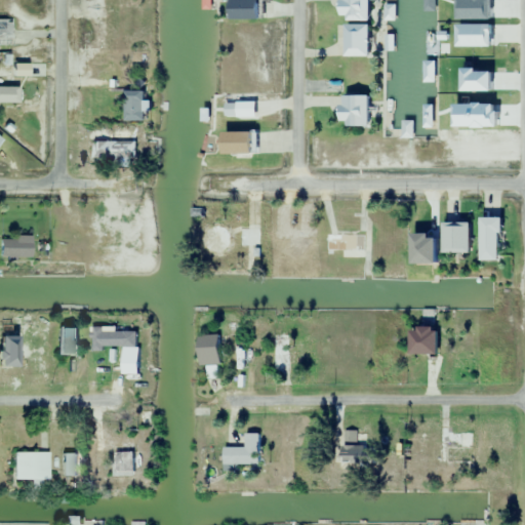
[(227,0),(228,19),(258,19),(257,0),(227,0)]
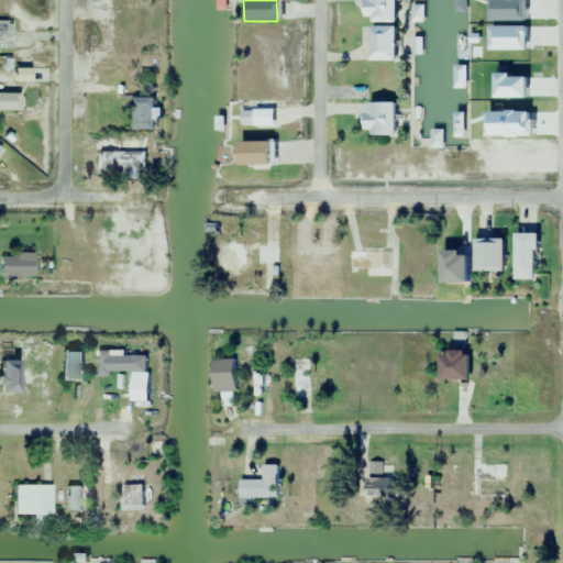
[(395,22),(394,0),(363,0),(363,22),(395,22)]
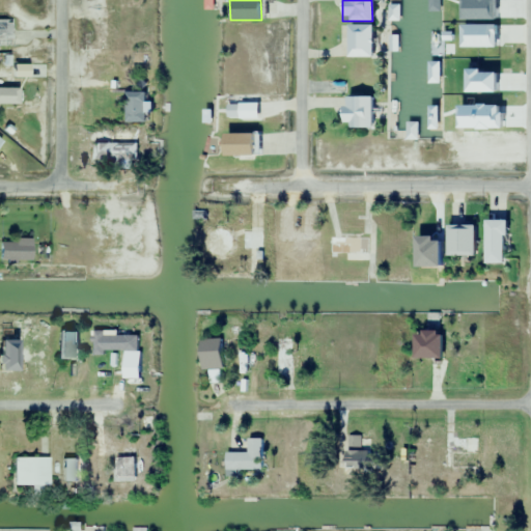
[(0,46),(11,47),(11,22),(0,22),(0,46)]
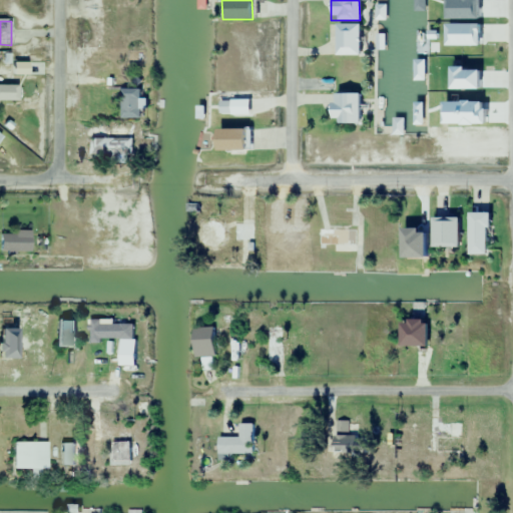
[(359,24),(336,24),(336,55),(359,55),(359,24)]
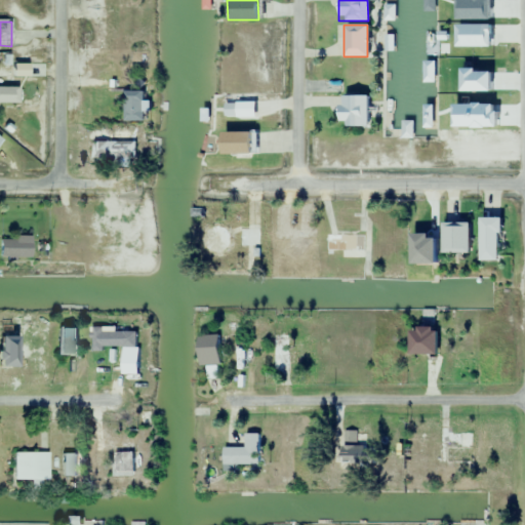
[(15,88),(0,87),(0,103),(15,103),(15,88)]
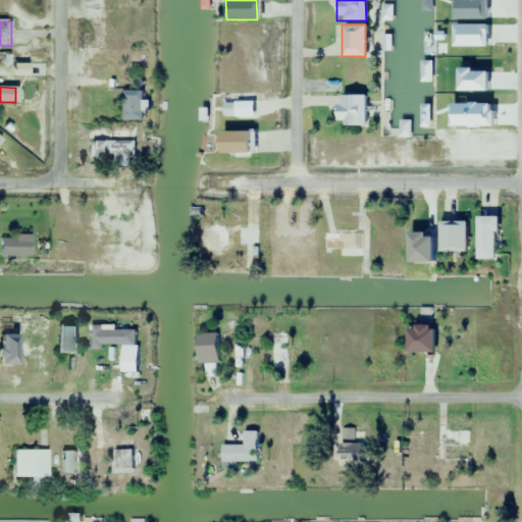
[(364,125),(364,96),(335,96),(335,125),(364,125)]
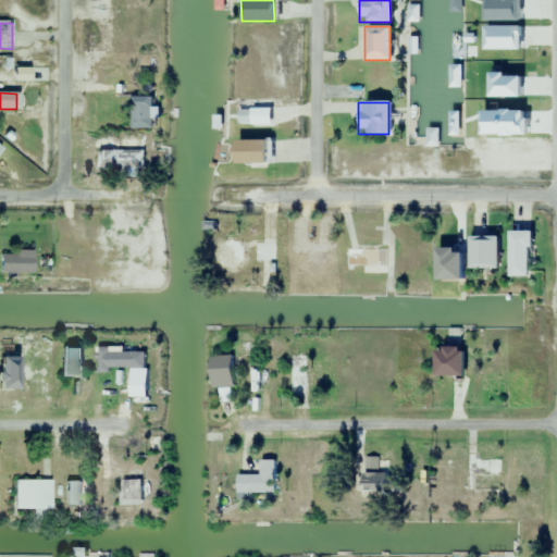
[(98,169),(144,169),(144,151),(116,151),(116,136),(98,136),(98,169)]
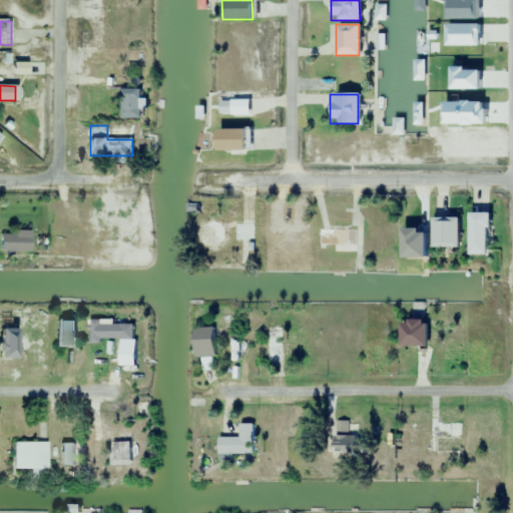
[(214,129),(214,151),(244,151),(244,129),(214,129)]
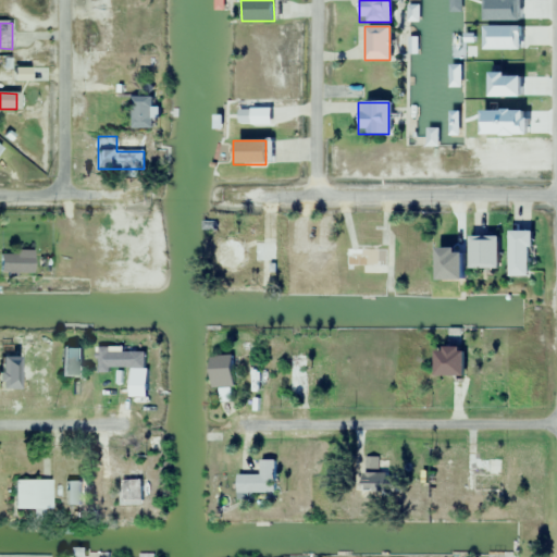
[(508,276),(529,276),(529,232),(508,232),(508,276)]
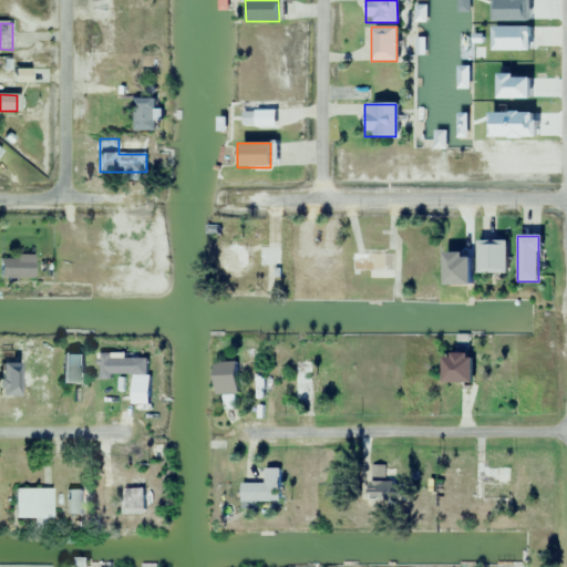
[(476,241),(476,274),(507,274),(507,241),(476,241)]
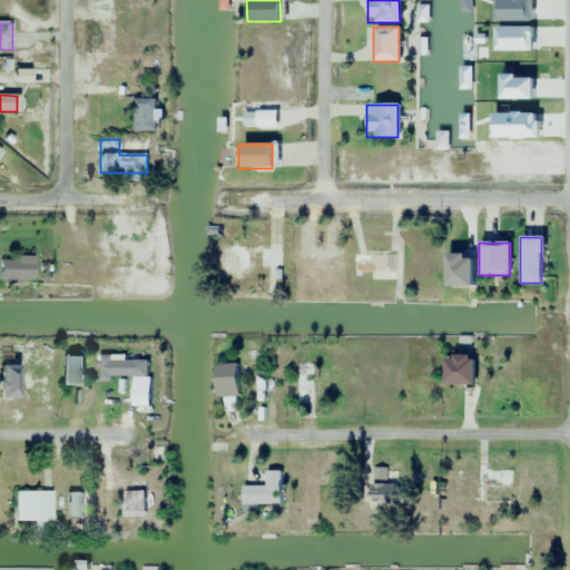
[(244,274),(247,247),(223,245),(220,272),(244,274)]
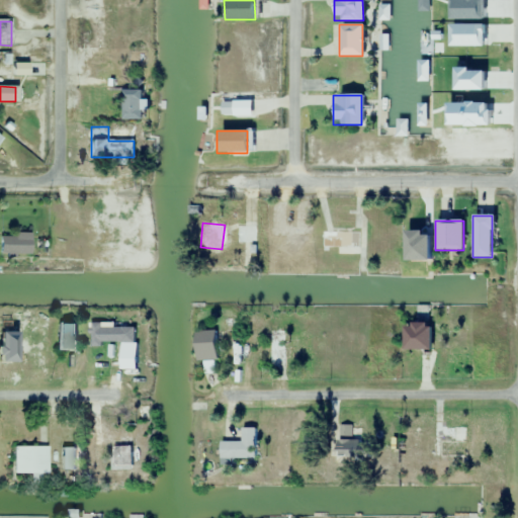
[(236,245),(256,245),(256,226),(236,226),(236,245)]
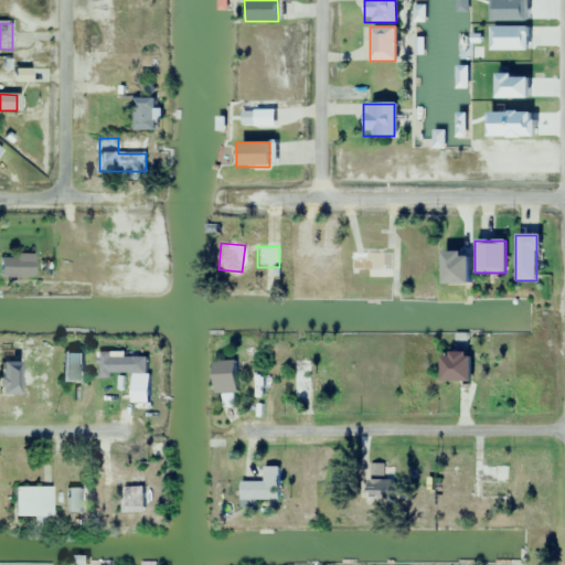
[(349,253),(349,274),(368,274),(368,277),(396,277),(396,253),(349,253)]
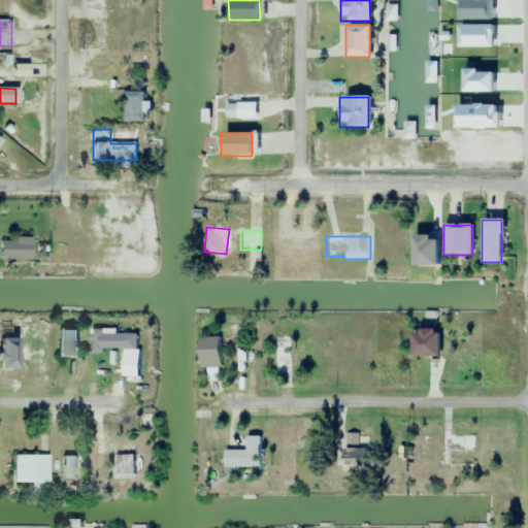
[(29,239),(0,239),(0,260),(29,261),(29,239)]
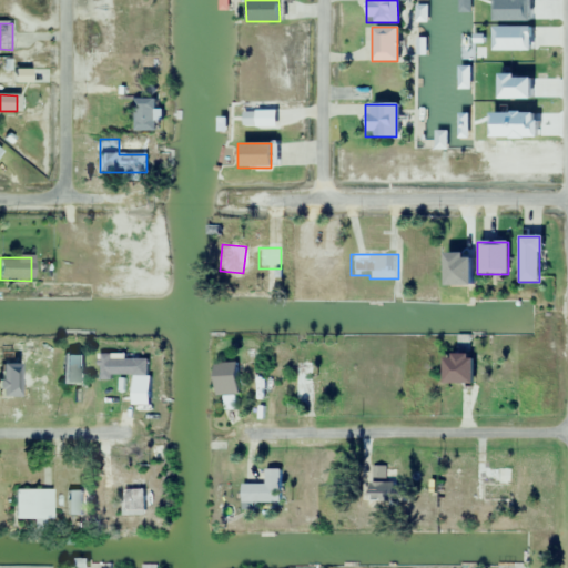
[(439,283),(472,283),(472,259),(439,259),(439,283)]
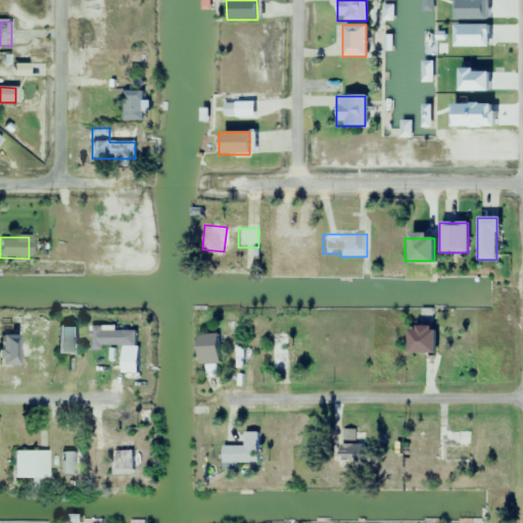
[(401,323),(401,354),(432,354),(432,323),(401,323)]
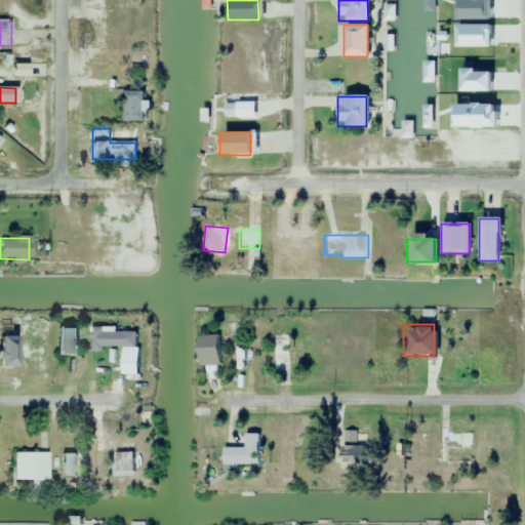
[(73,329),(54,329),(54,356),(73,356),(73,329)]
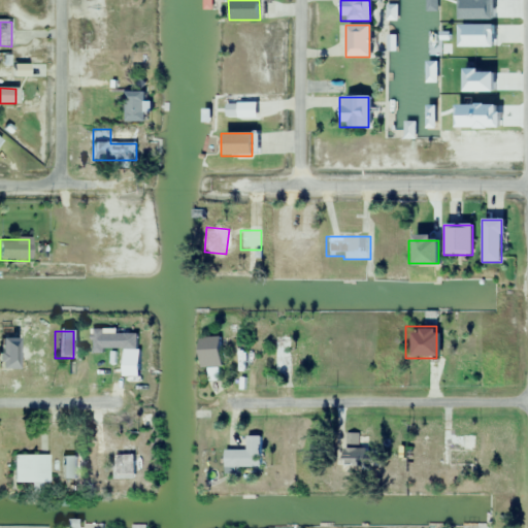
[(289,335),(271,335),(271,375),(289,375),(289,335)]
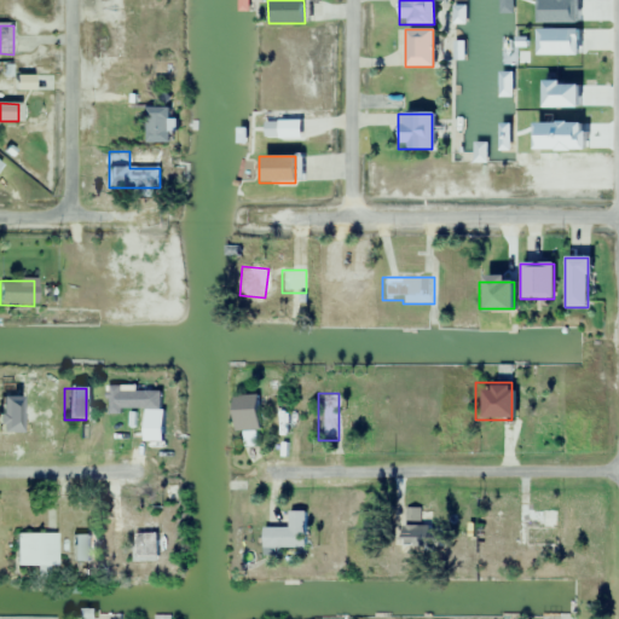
[(255,438),(255,433),(260,433),(260,395),(239,395),(239,438),(255,438)]
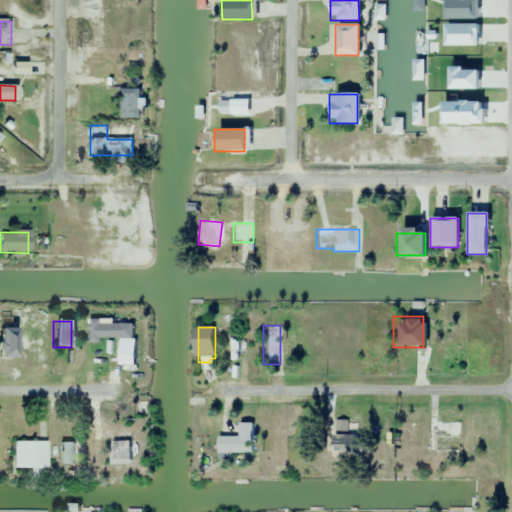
[(447,422),(447,437),(429,437),(429,453),(460,453),(460,422),(447,422)]
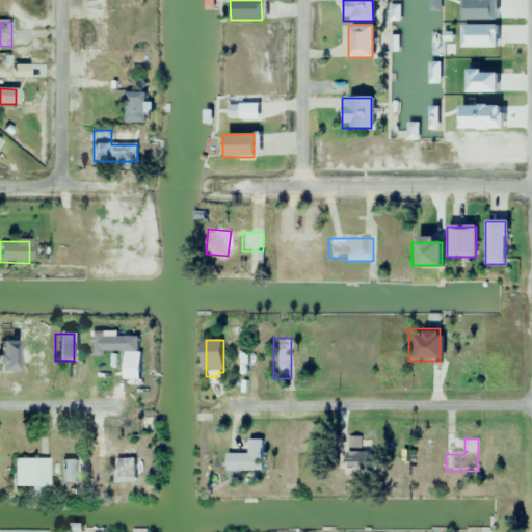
[(262,440),(248,441),(248,454),(225,454),(225,478),(242,478),(242,472),(262,472),(262,440)]
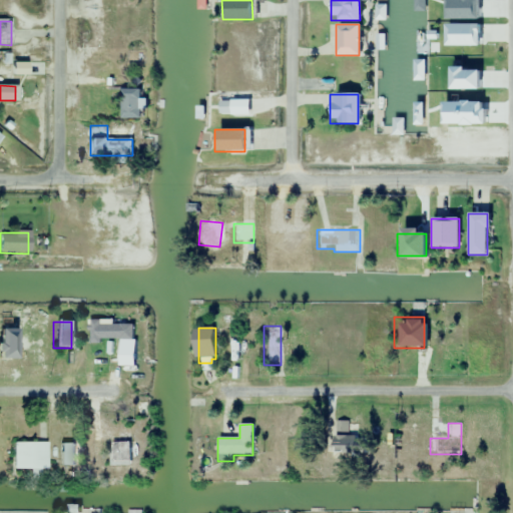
[(129,467),(129,442),(106,442),(106,467),(129,467)]
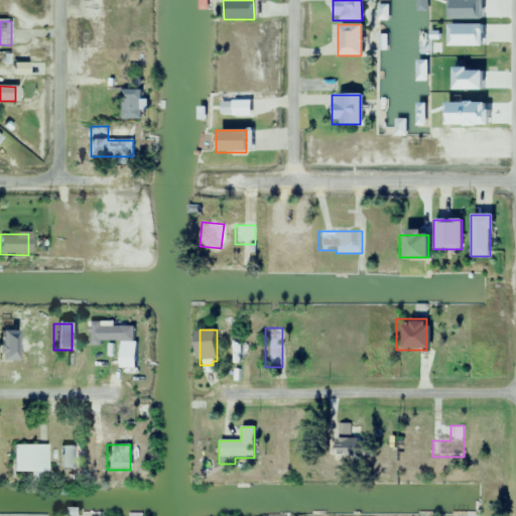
[(12,473),(47,473),(47,445),(12,445),(12,473)]
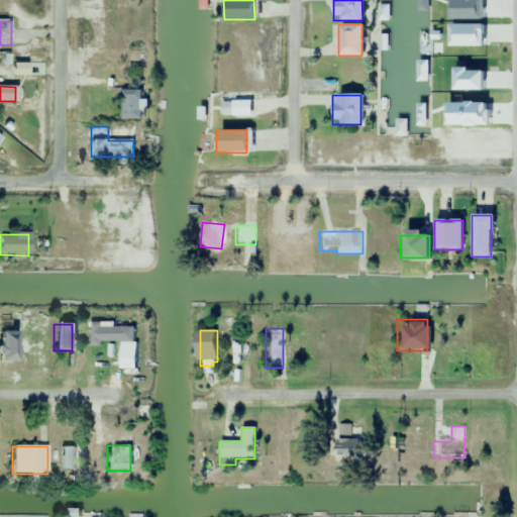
[(76,471),(76,447),(60,447),(60,471),(76,471)]
